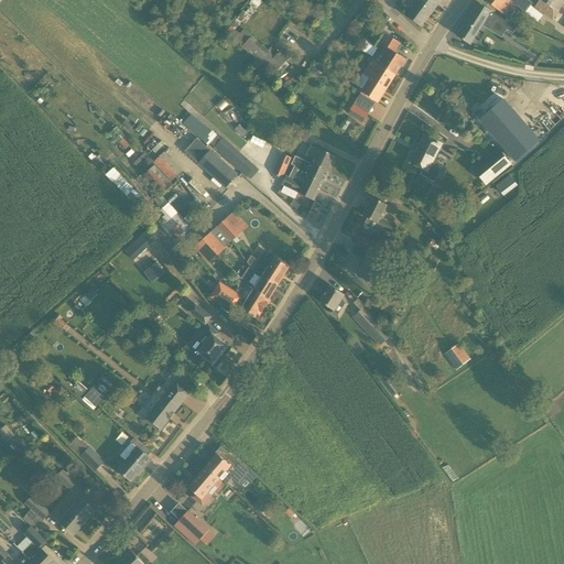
[(260,0),(252,0),(239,20),(246,24),(262,1),(260,0)]
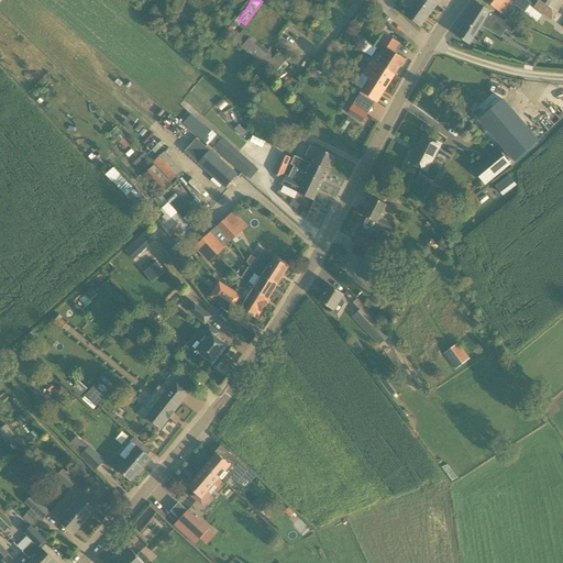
[(440,0),(417,0),(411,8),(405,17),(420,28),(440,0)]
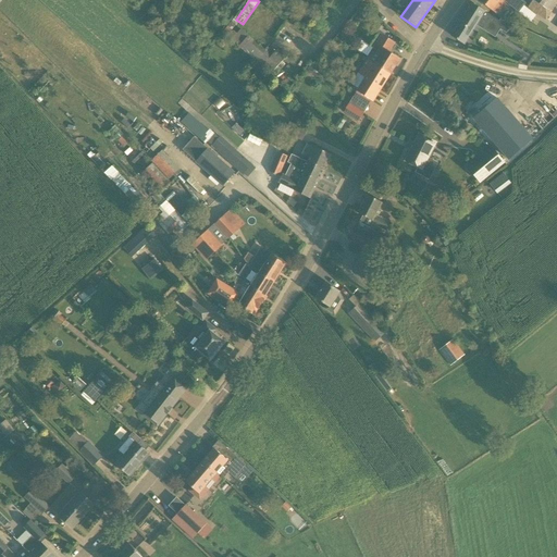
[(505,0),(506,0),(509,1),(508,2),(519,11),(523,7),(525,3),(520,0),(478,0),(479,1),(486,8),(496,14),(499,11),(498,10),(505,0)]
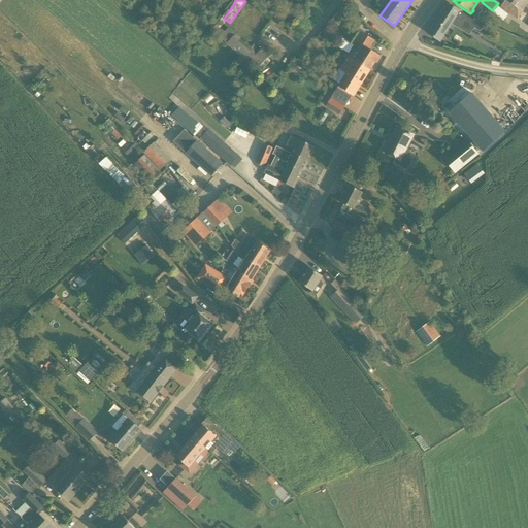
[(527,3),(527,0),(505,0),(500,8),(518,20),(527,3)]
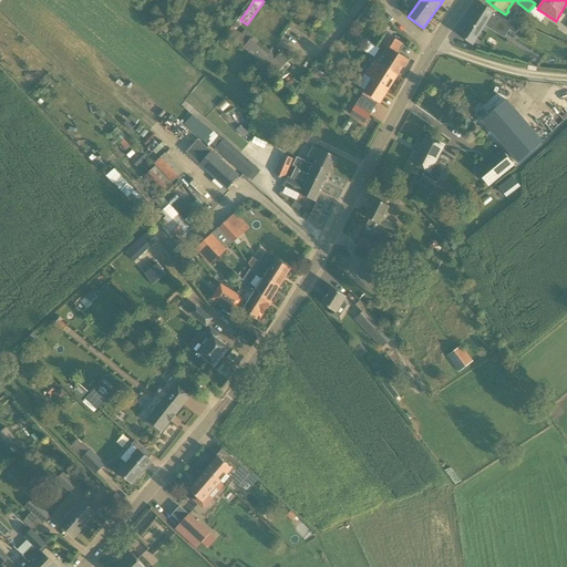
[(478,35),(486,23),(492,27),(498,16),(493,12),(481,4),(460,38),(473,45),(478,35)]
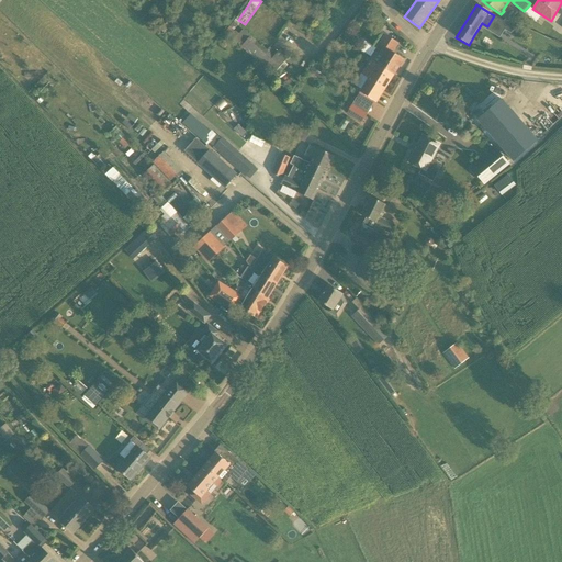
[(505,18),(499,26),(510,34),(517,24),(505,18)]
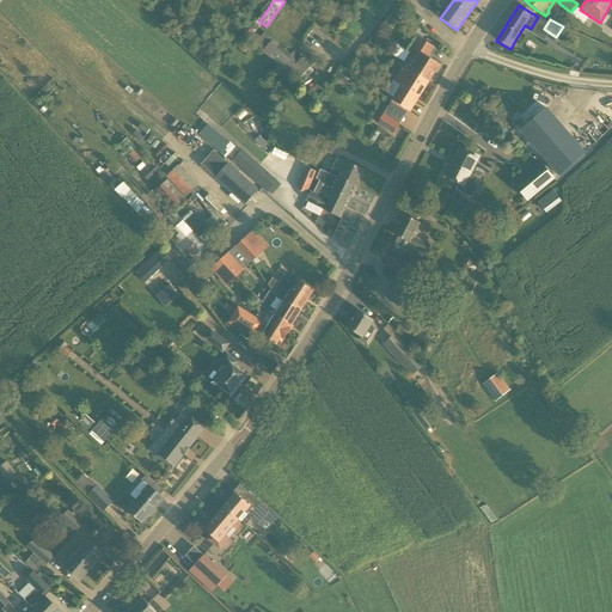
[(390,42),(379,31),(373,36),(385,47),(390,42)]
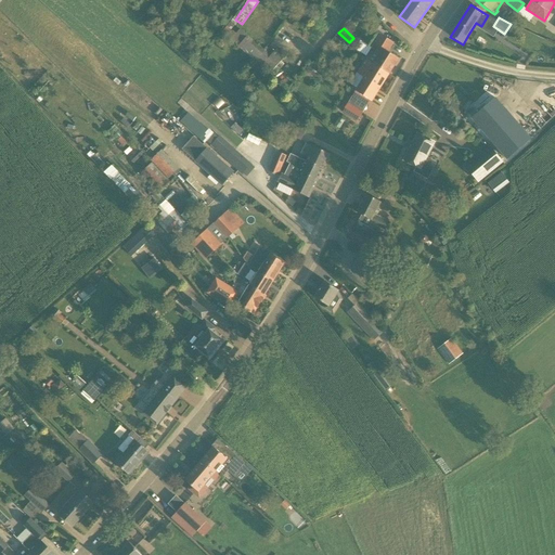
[(227,38),(269,75),(285,56),(276,49),(270,56),(240,30),(236,34),(233,30),(227,38)]
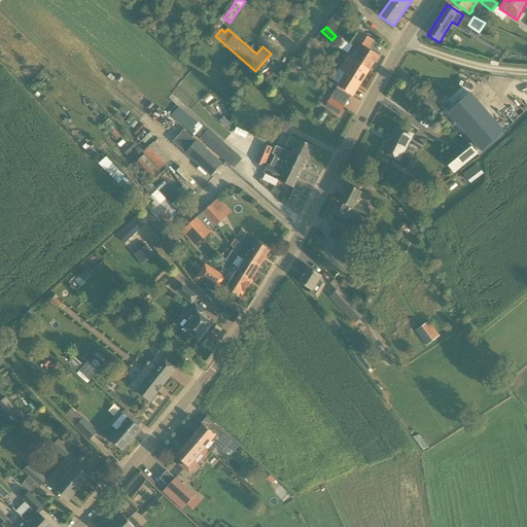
[(348,57),(354,61),(370,71),(379,56),(369,49),(374,40),(361,33),(351,49),(348,57)]
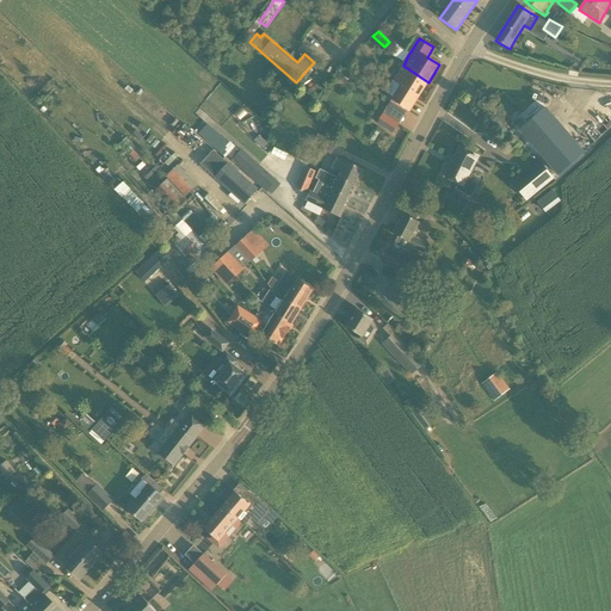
[(403,66),(394,81),(401,86),(392,100),(408,111),(409,112),(429,82),(411,71),(403,66)]
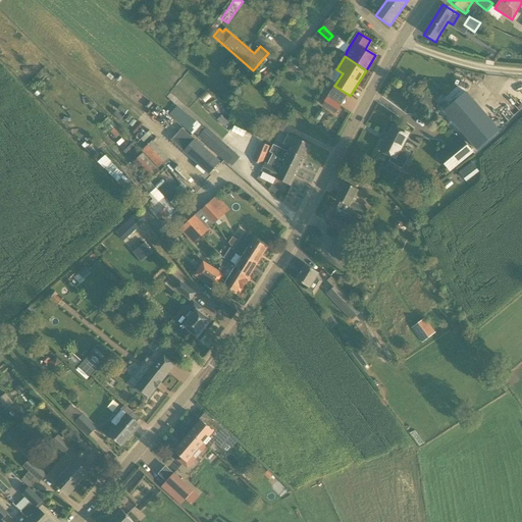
[(429,87),(423,96),(434,105),(440,96),(441,95),(429,87)]
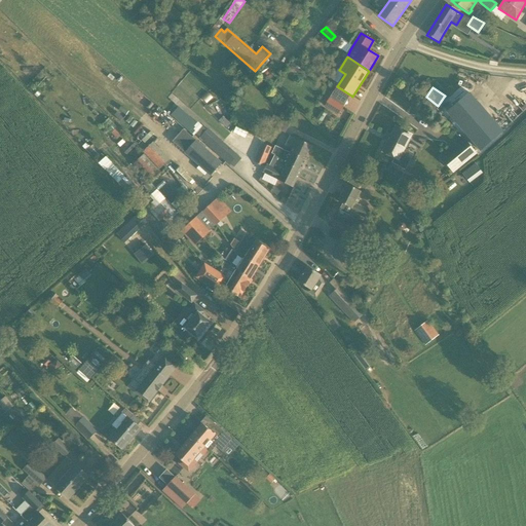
[(470,94),(447,113),(481,151),(502,132),(470,94)]
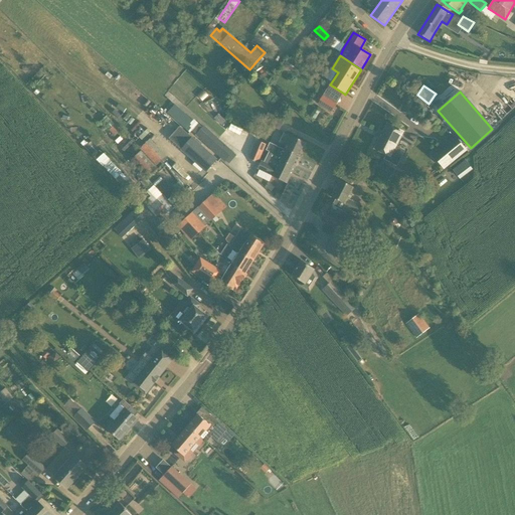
[(323,96),(318,104),(332,113),(337,105),(323,96)]
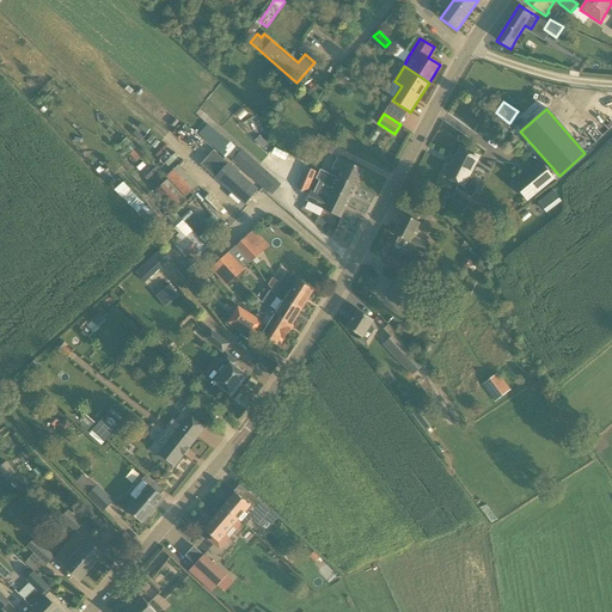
[(336,145),(319,136),(314,146),(331,154),(336,145)]
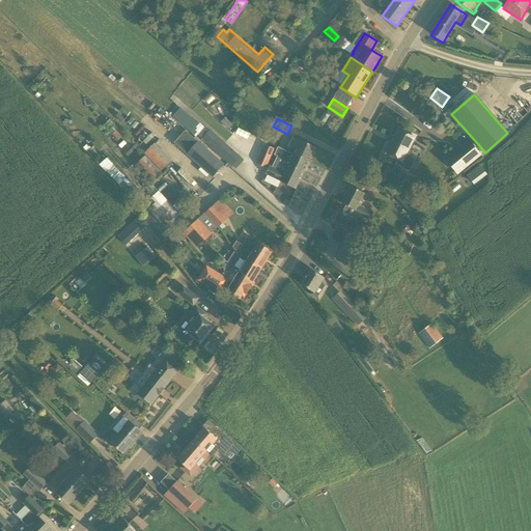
[(112,133),(117,140),(124,135),(118,128),(112,133)]
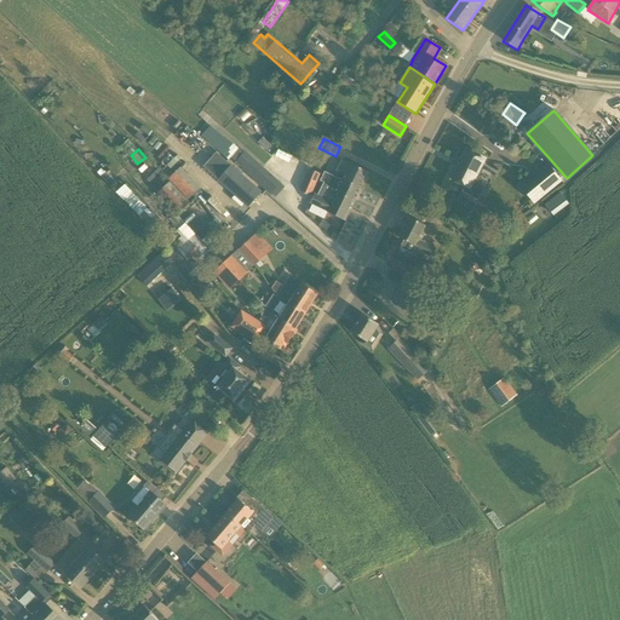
[(270,194),(280,184),(245,153),(244,154),(239,149),(231,158),(236,162),(235,164),(270,194)]
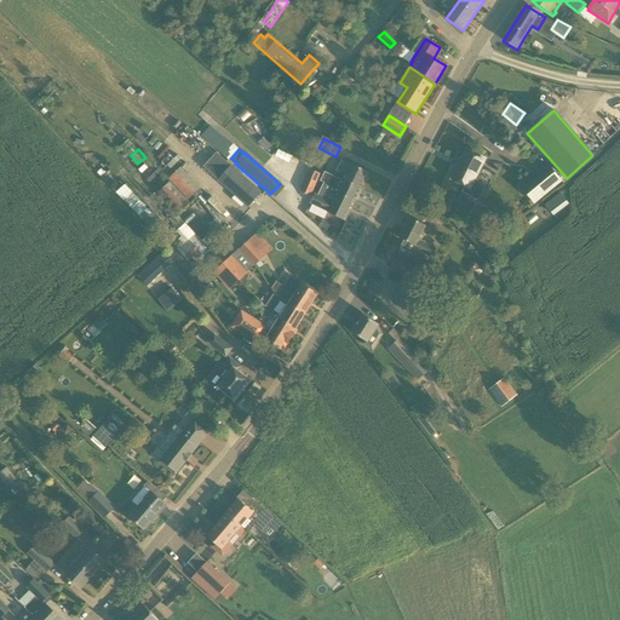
[(466,150),(452,179),(463,184),(466,187),(463,191),(477,200),(487,182),(476,177),(476,176),(486,159),(477,155),(466,150)]
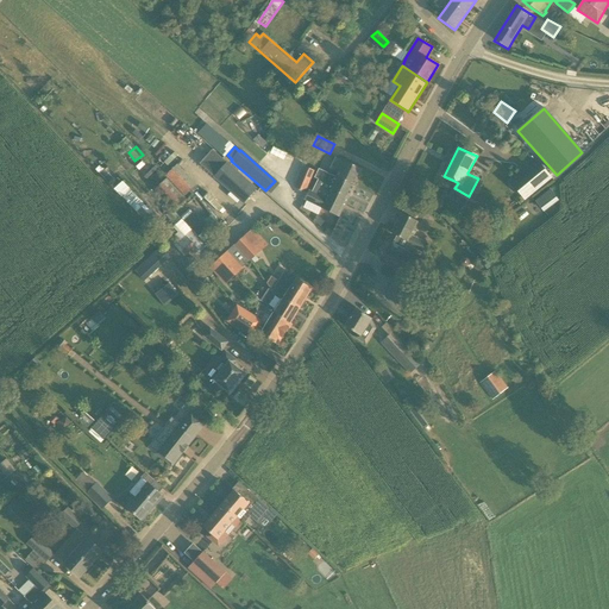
[(200,164),(226,187),(244,203),(257,189),(239,173),(212,150),(200,164)]
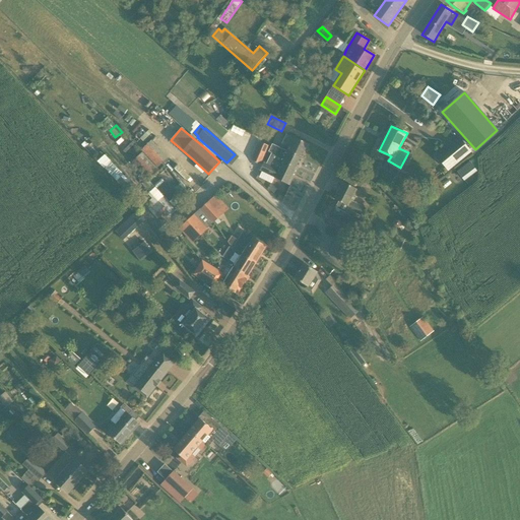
[(289,147),(287,151),(303,158),(310,144),(301,140),(295,137),(294,138),(286,135),(282,144),(289,147)]
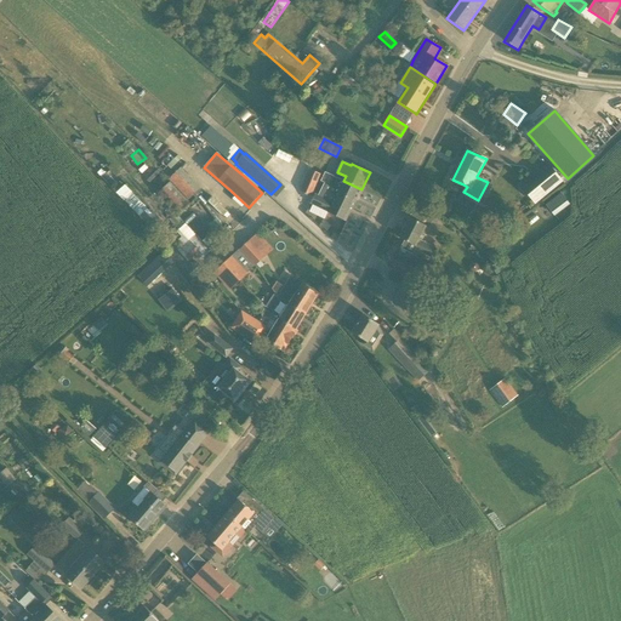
[(520,187),(531,201),(535,205),(563,182),(559,177),(548,164),(520,187)]
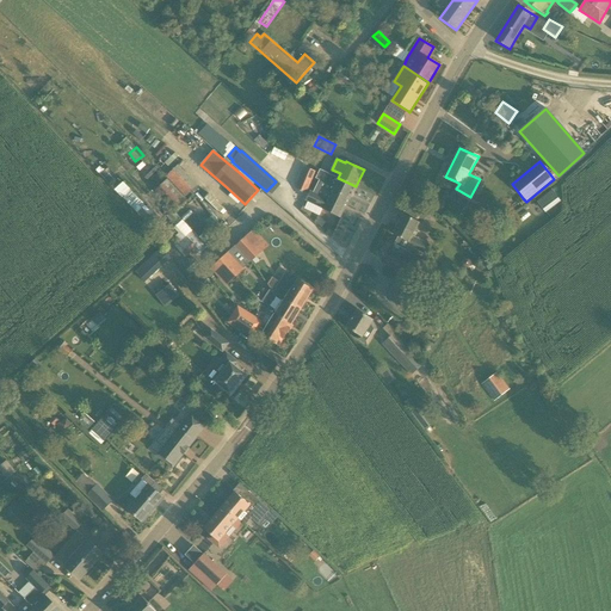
[(306,167),(301,179),(310,183),(315,171),(306,167)]
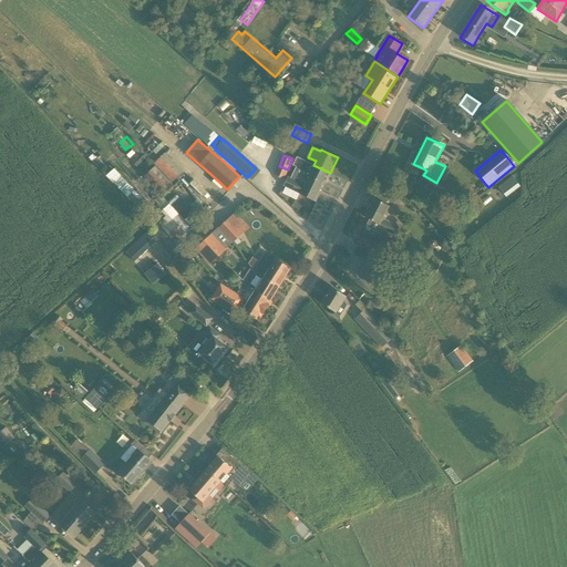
[(308,176),(325,184),(330,173),(313,165),(297,157),(294,165),(297,167),(294,173),(301,176),(307,179),(308,176)]
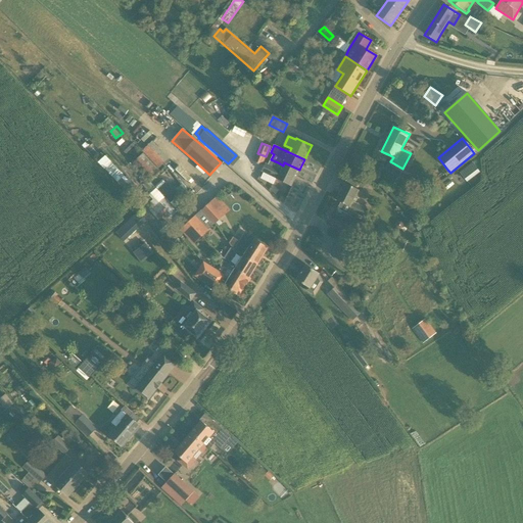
[(262,165),(266,156),(257,153),(254,161),(262,165)]
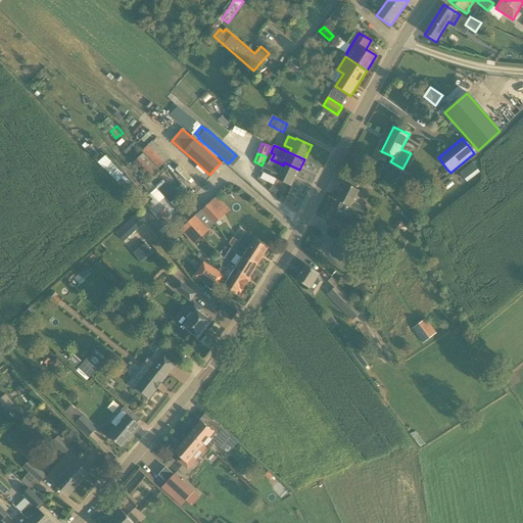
[(143,154),(134,162),(150,181),(159,172),(143,154)]
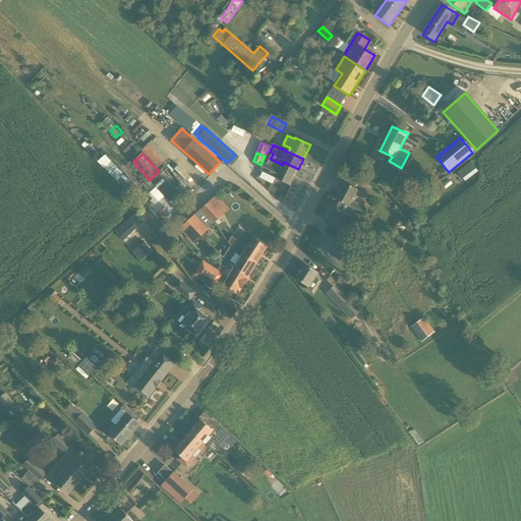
[(104,155),(97,161),(124,189),(131,183),(104,155)]
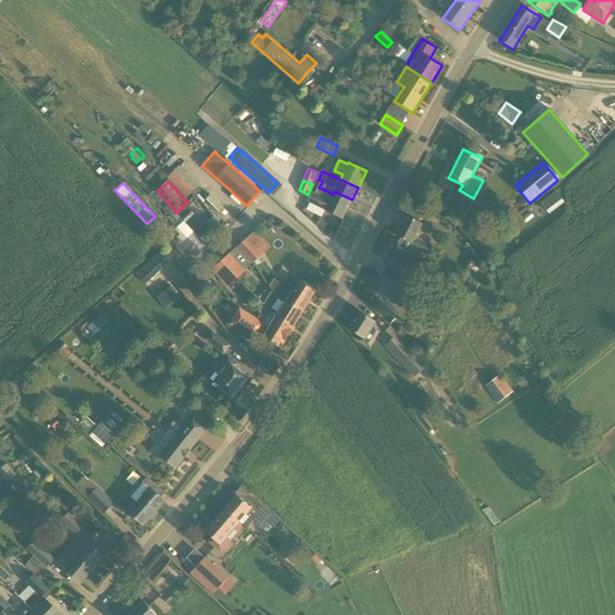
[(324,210),(342,219),(352,199),(334,191),(333,195),(327,191),(318,187),(315,195),(311,192),(308,202),(326,210),(324,210)]
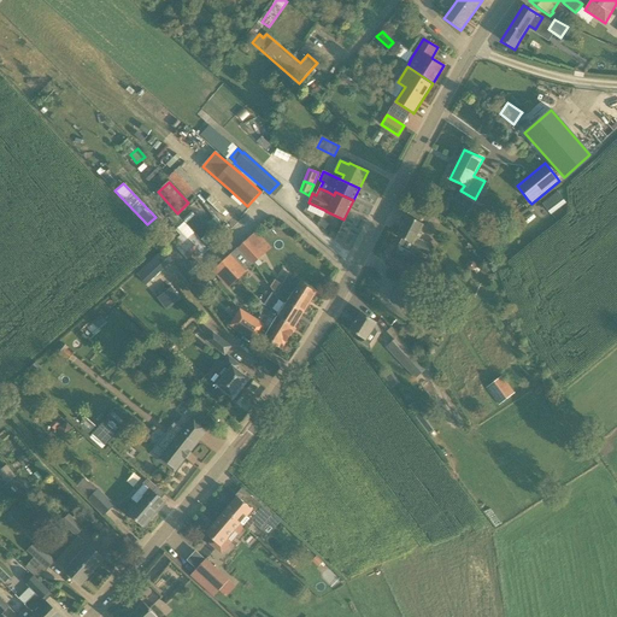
[(558,192),(542,204),(551,215),(566,204),(558,192)]
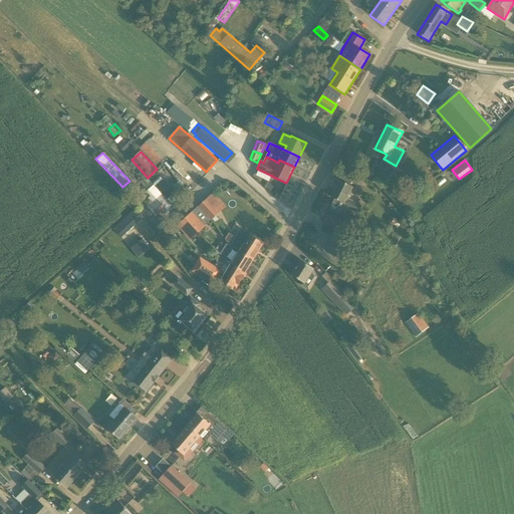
[(352,189),(354,190),(358,183),(351,179),(342,174),(339,181),(338,181),(330,197),(335,199),(332,205),(341,210),(343,206),(356,213),(359,206),(347,199),(352,189)]
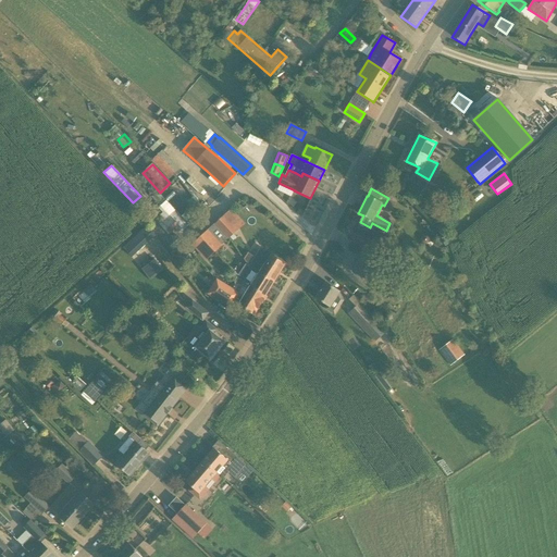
[(169,236),(180,226),(183,230),(189,224),(182,217),(181,217),(175,210),(166,201),(158,208),(163,212),(160,215),(164,220),(159,225),(169,236)]
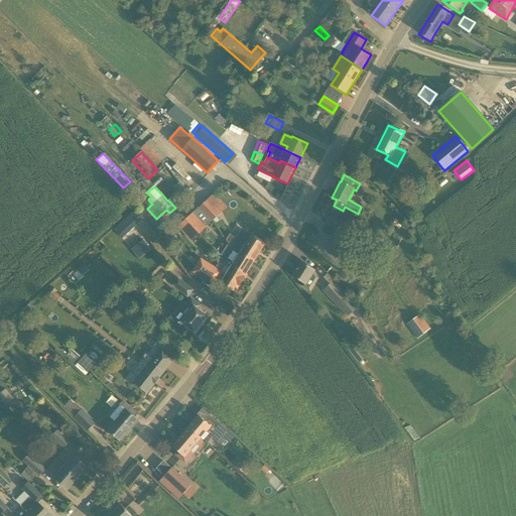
[(213,221),(220,214),(208,201),(201,207),(213,221)]
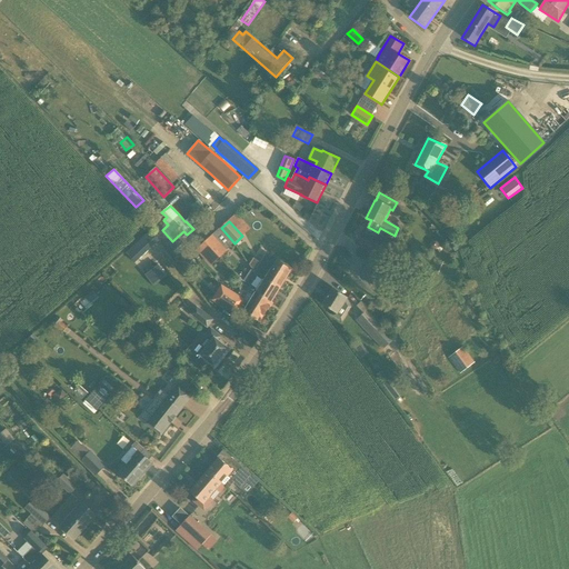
[(126,253),(117,262),(126,271),(135,263),(159,241),(150,231),(126,253)]
